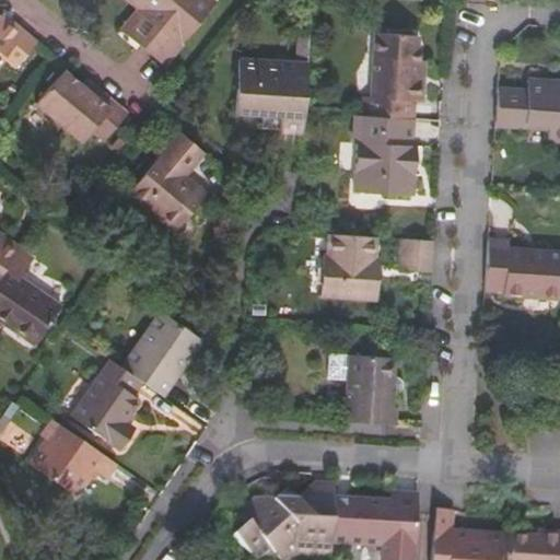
[(140,46),(163,66),(216,3),(210,0),(129,0),(139,9),(158,25),(140,46)]
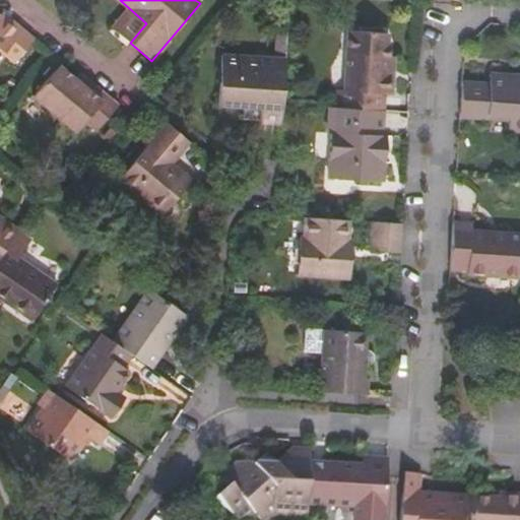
[(129,8),(113,28),(130,43),(146,23),(129,8)]
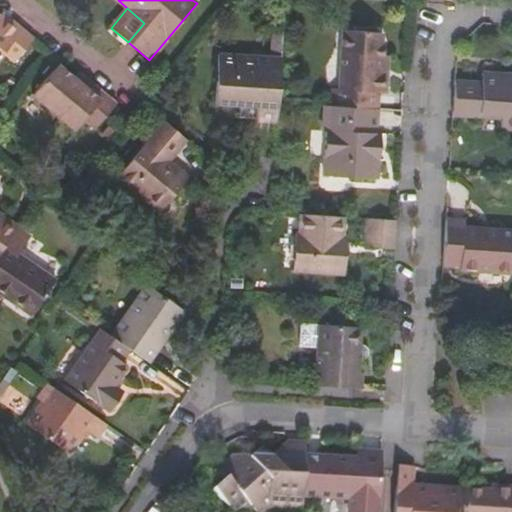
[(0,58),(6,52),(15,60),(33,39),(9,20),(6,23),(0,17),(0,58)]
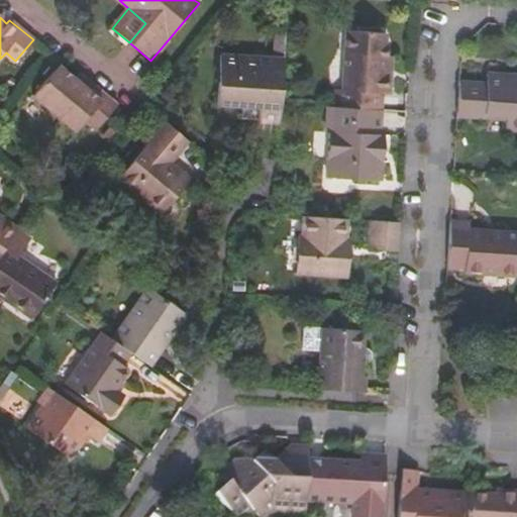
[(336,91),(335,107),(379,111),(380,95),(387,95),(389,77),(382,76),(383,57),(385,36),(346,33),(342,92),(336,91)]
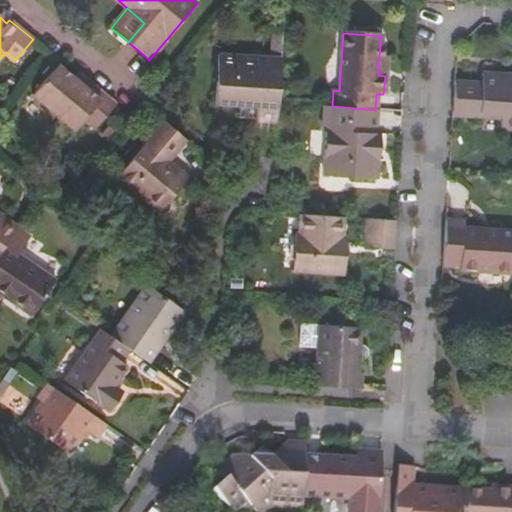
[(378,75),(385,76),(386,57),(379,56),(378,75)]
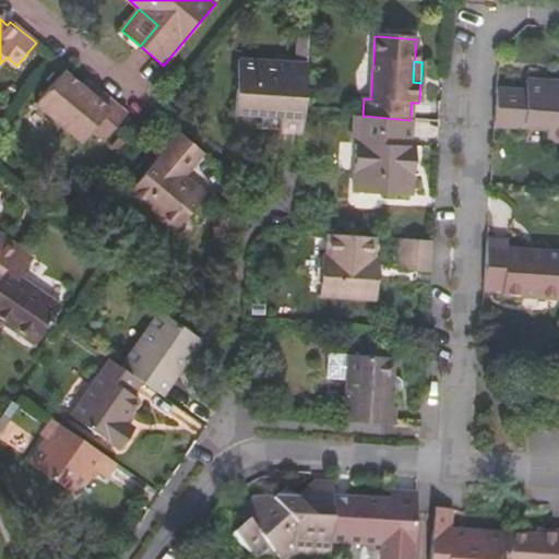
[(293,97),(295,66),(236,62),(233,114),(260,116),(260,129),(277,131),(277,134),(301,135),(302,113),(304,98),(293,97)]
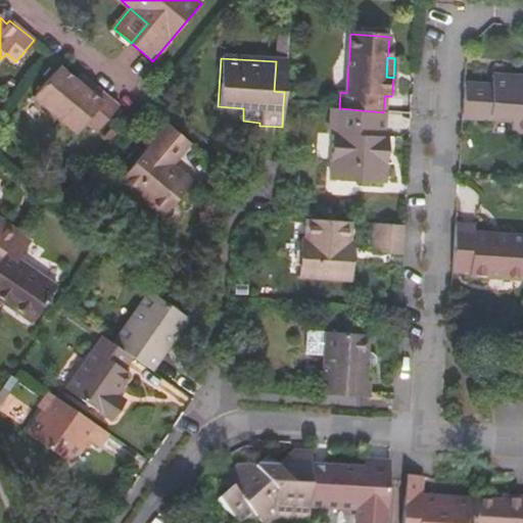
[(284,92),(286,62),(276,61),(274,91),(284,92)]
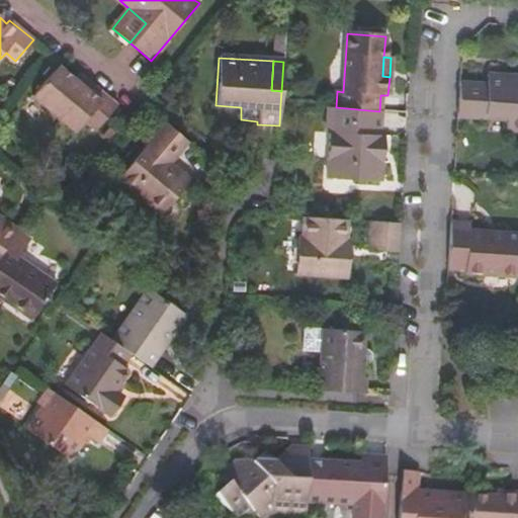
[(34,95),(76,131),(85,120),(96,130),(116,106),(92,84),(87,90),(59,66),(34,95)]
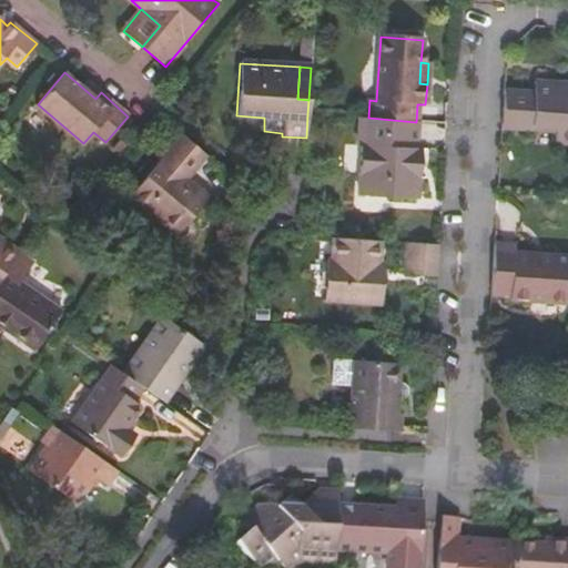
[(533,92),(505,90),(501,128),(556,131),(556,143),(567,143),(567,83),(534,81),(533,92)]
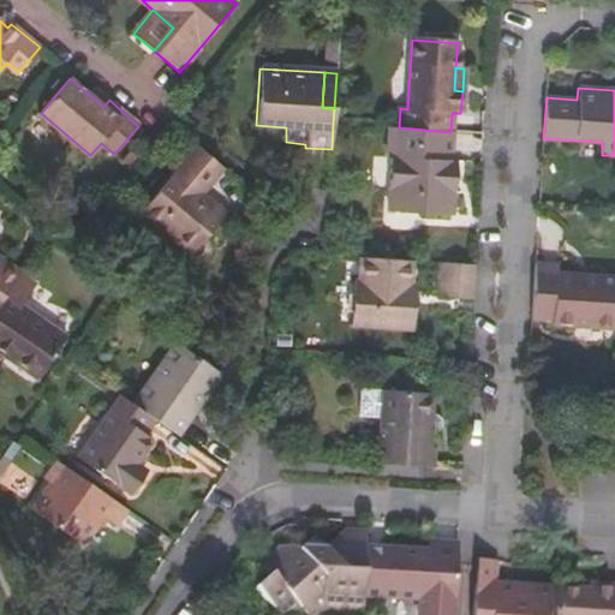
[(452,162),(453,132),(451,132),(399,127),(390,127),(388,160),(393,160),(388,213),(453,216),(455,162),(452,162)]
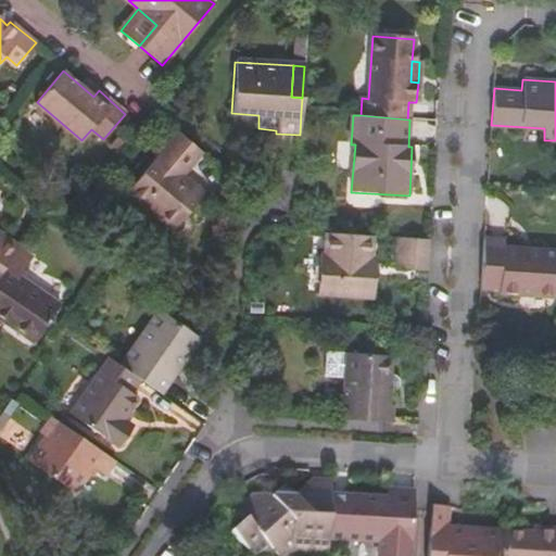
[(201,153),(176,133),(126,192),(173,231),(200,199),(178,180),(201,153)]
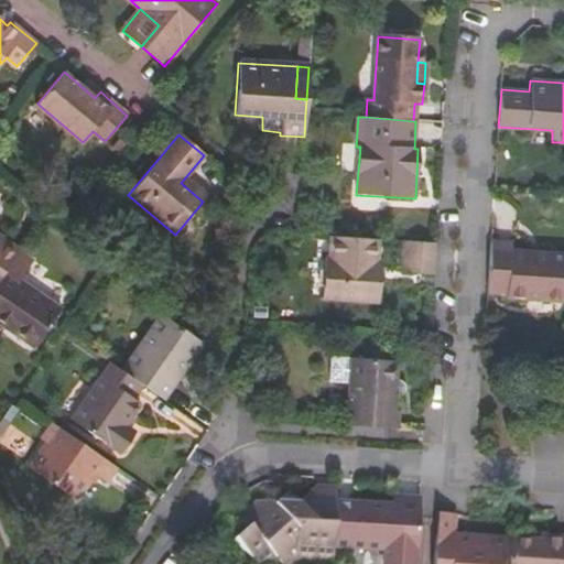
[(0,275),(6,268),(19,249),(0,236),(0,275)]
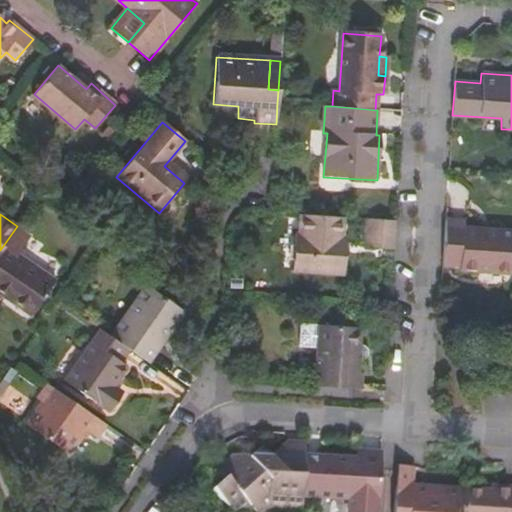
[(343,217),(299,214),(298,237),(294,237),(291,271),(343,275),(345,252),(340,252),(341,238),(343,217)]
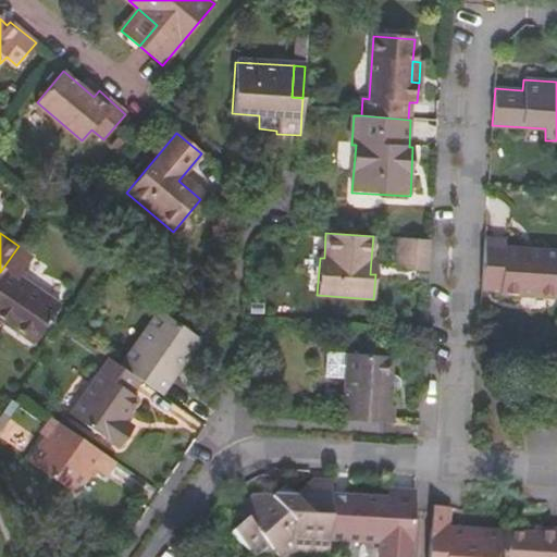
[(428,273),(430,240),(398,238),(397,271),(428,273)]
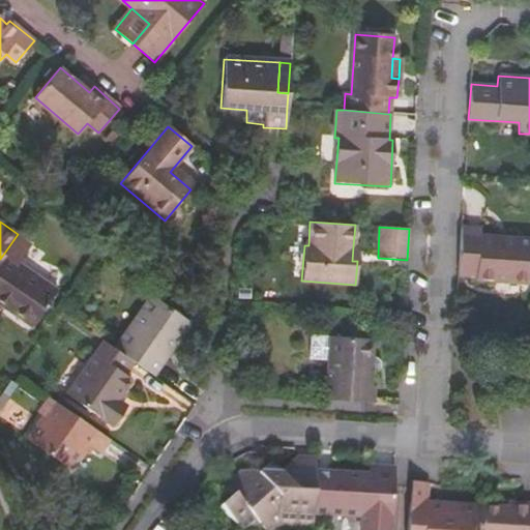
[(462,228),(458,275),(473,276),(473,281),(529,284),(529,277),(529,239),(480,237),(480,229),(462,228)]
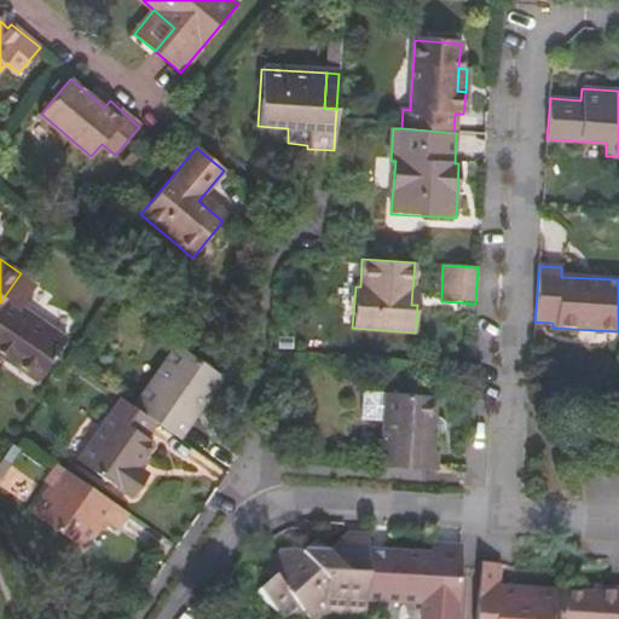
[(0,302),(0,353),(36,380),(67,337),(6,294),(0,302)]
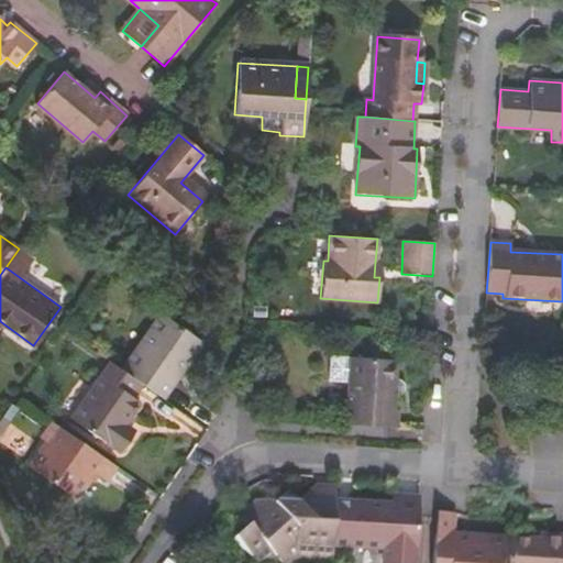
[(161,313),(121,371),(138,383),(161,398),(199,341),(161,313)]
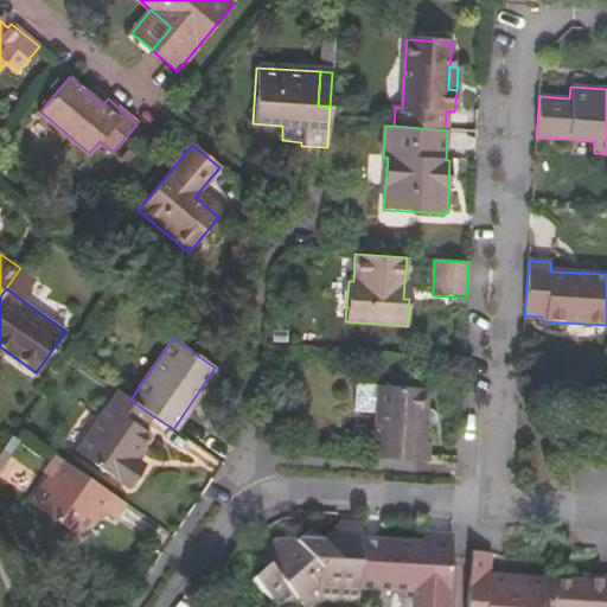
[(356,409),(376,410),(377,385),(357,385),(356,409)]
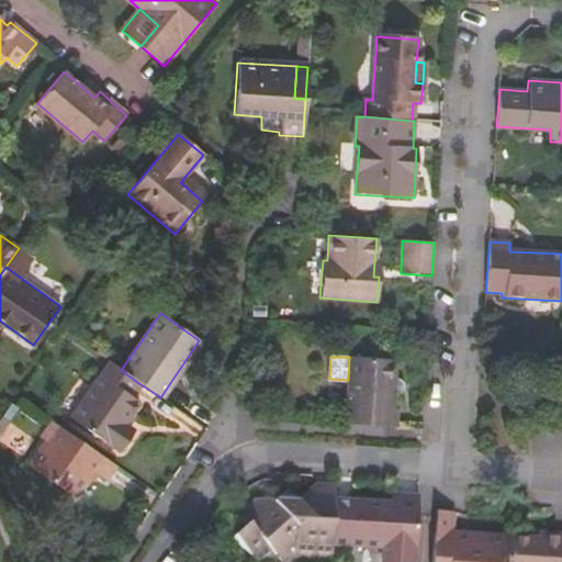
[(348,380),(345,424),(393,427),(394,408),(390,408),(393,359),(349,357),(348,380)]
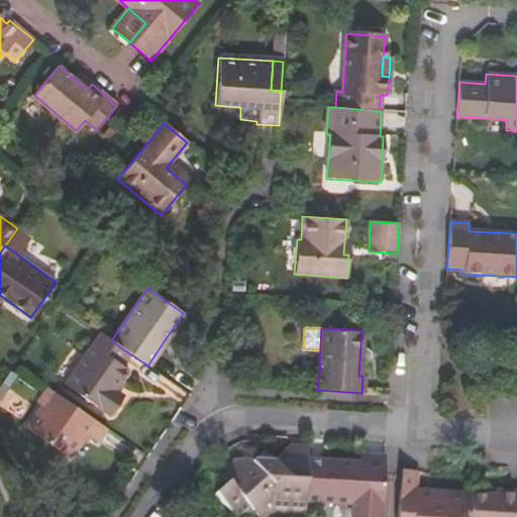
[(111,340),(100,332),(63,384),(102,412),(114,395),(110,392),(117,381),(126,368),(119,364),(126,351),(111,340)]
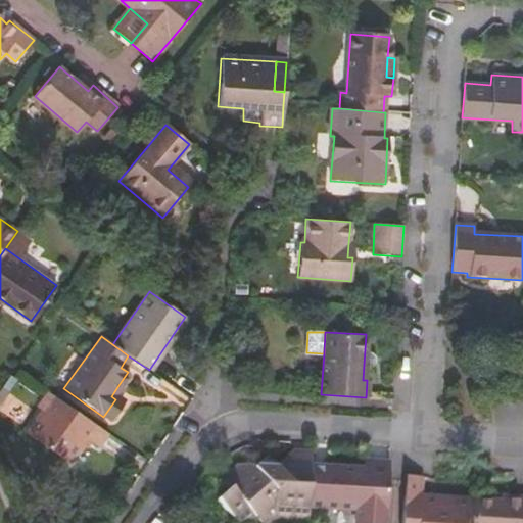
[(111,396),(115,399),(124,388),(119,385),(111,396)]
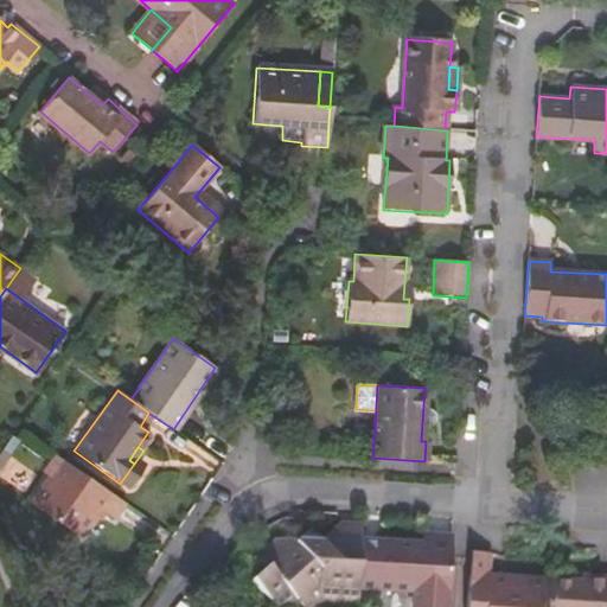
[(122,503),(52,454),(42,472),(46,475),(30,502),(80,536),(94,515),(98,508),(103,512),(112,518),(122,503)]
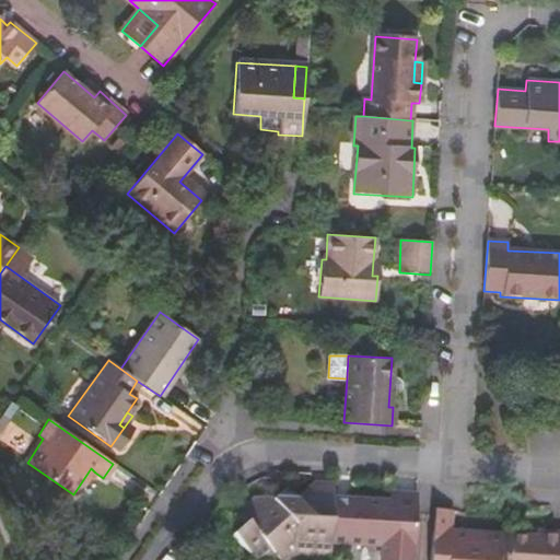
[(91,468),(86,475),(91,479),(95,473),(91,468)]
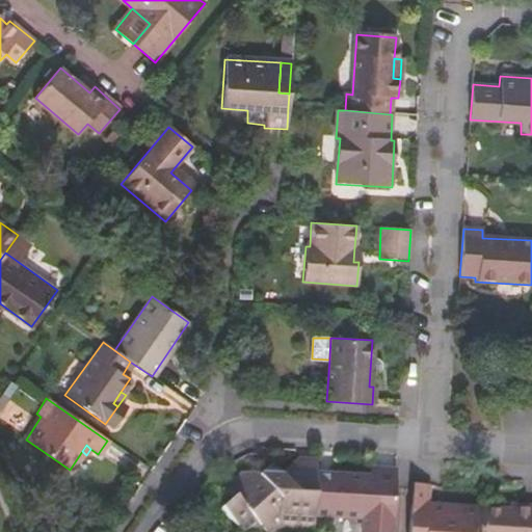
[(315,475),(316,463),(298,461),(297,478),(280,477),(271,464),(259,475),(244,474),(224,490),(231,499),(219,508),(239,531),(247,531),(256,526),(313,528),(313,516),(315,475)]
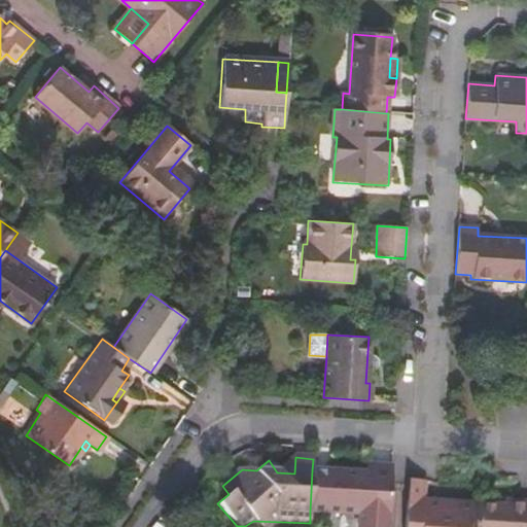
[(385,526),(389,466),(365,464),(365,472),(312,470),(310,512),(357,514),(356,526),(385,526)]
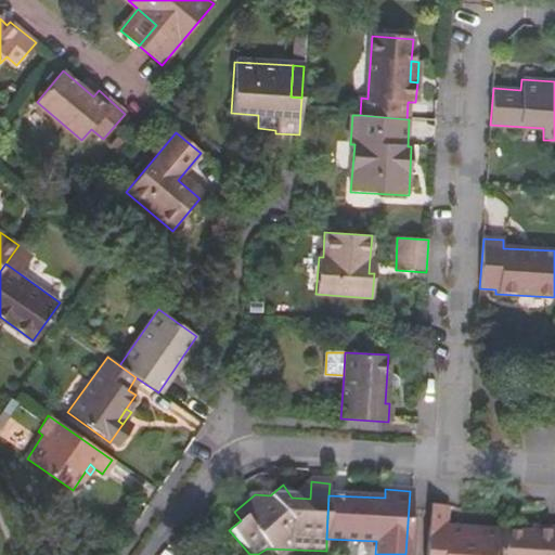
[(427,505),(424,554),(498,554),(500,531),(480,530),(479,533),(443,530),(444,506),(427,505)]
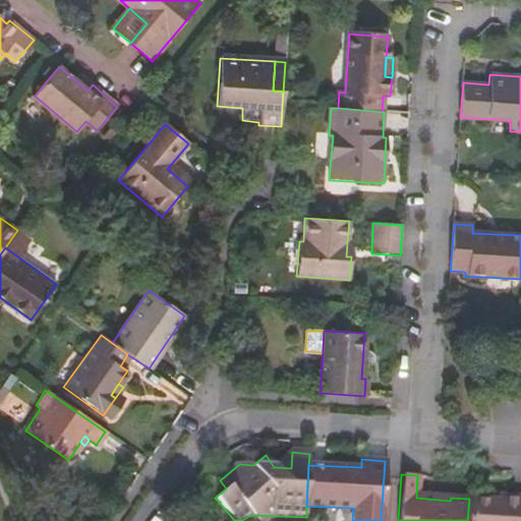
[(469,499),(467,520),(520,520),(520,497),(519,497),(518,503),(497,501),(469,499)]
